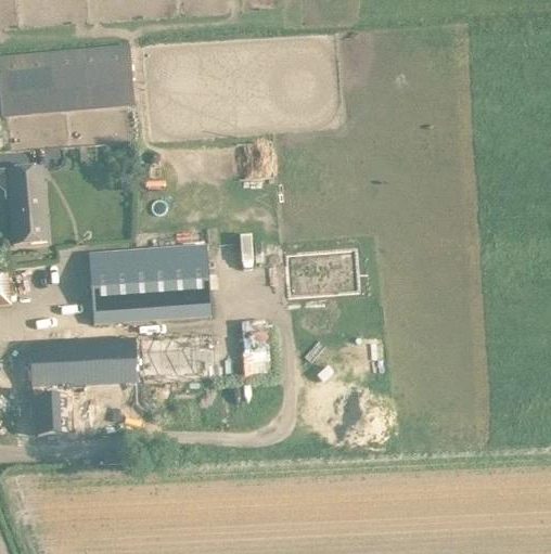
[(0,97),(1,116),(135,104),(129,46),(0,56),(0,97)]
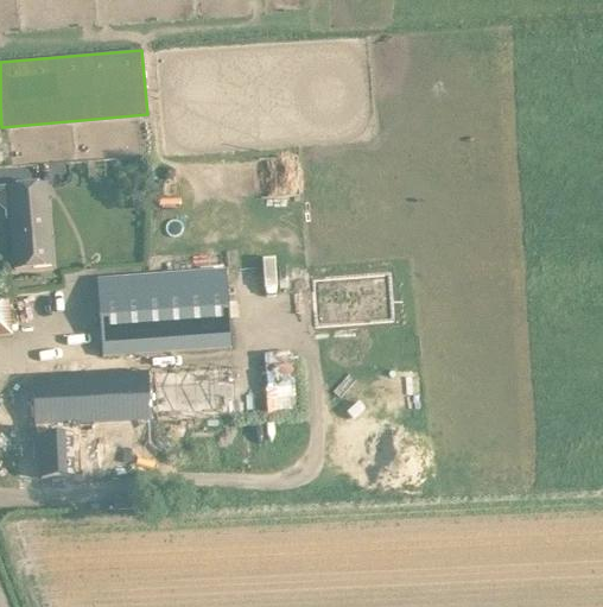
[(0,206),(8,206),(16,267),(54,264),(46,181),(0,184),(0,206)]
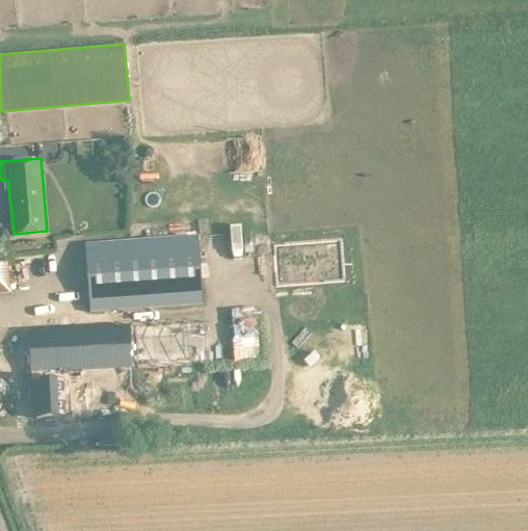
[(198,234),(132,239),(85,242),(89,310),(203,301),(198,234)]
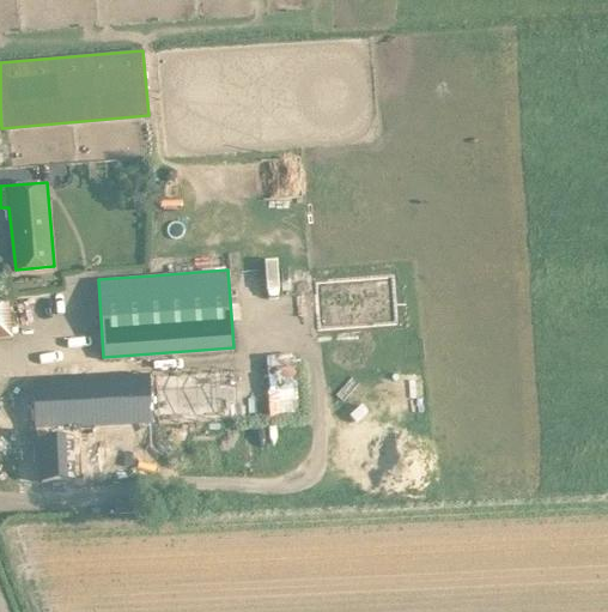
[(394,274),(315,279),(318,327),(397,322),(394,274)]
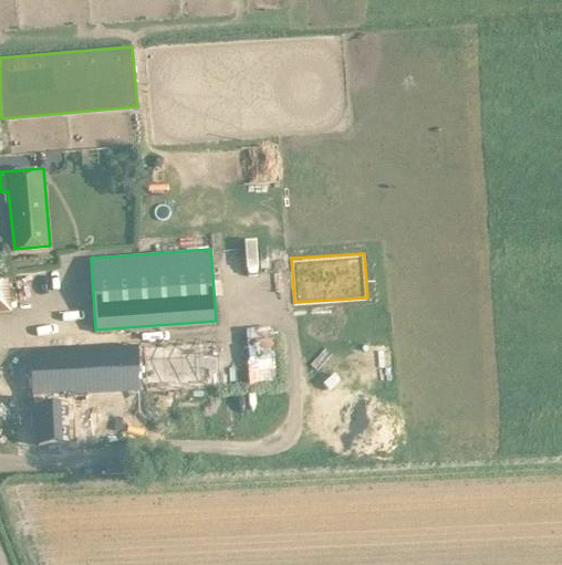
[(30,351),(32,395),(35,395),(37,406),(33,406),(34,427),(38,427),(39,443),(69,442),(69,441),(76,441),(73,393),(127,389),(125,345),(30,351)]
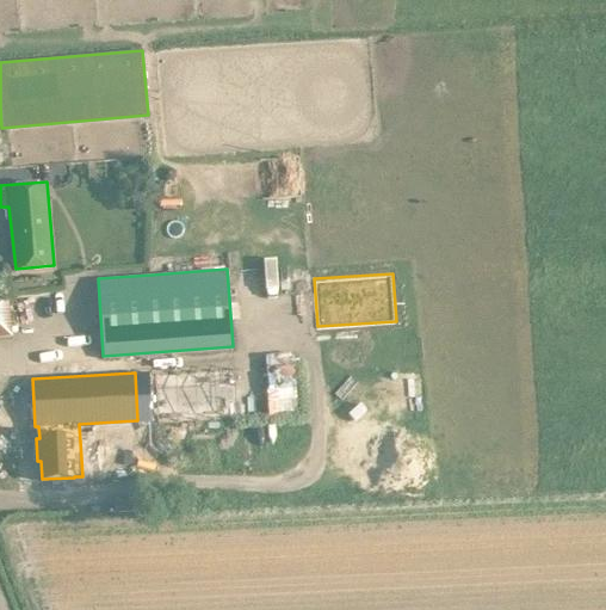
[(135,494),(117,495),(117,509),(135,507),(135,494)]
